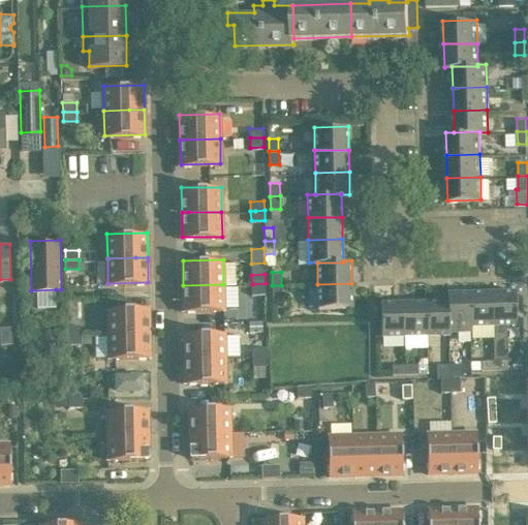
[(266,283),(252,284),(252,294),(266,292),(266,283)]
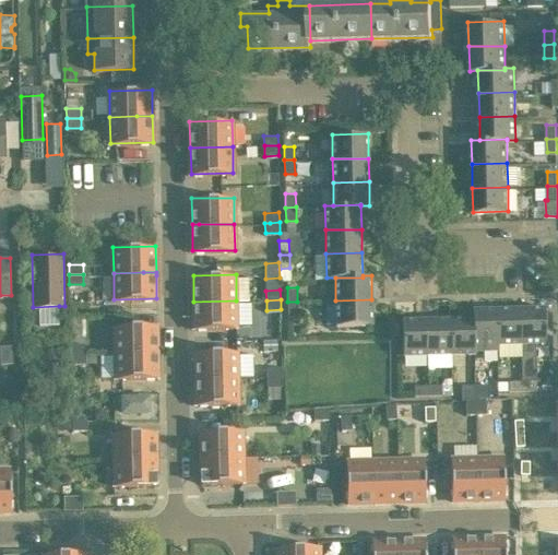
[(371,299),(335,300),(336,325),(372,323),(371,299)]
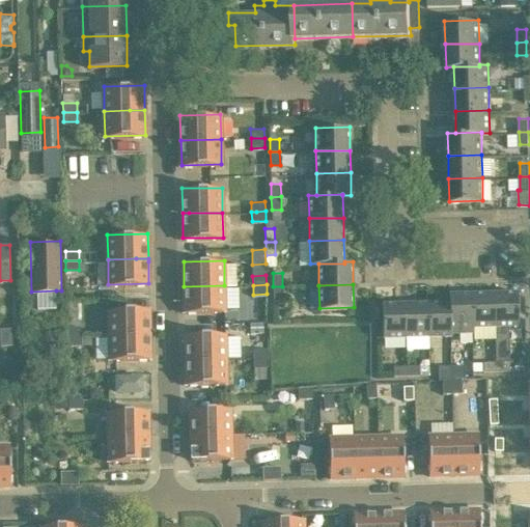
[(224,285),(184,286),(185,311),(225,310),(224,285)]
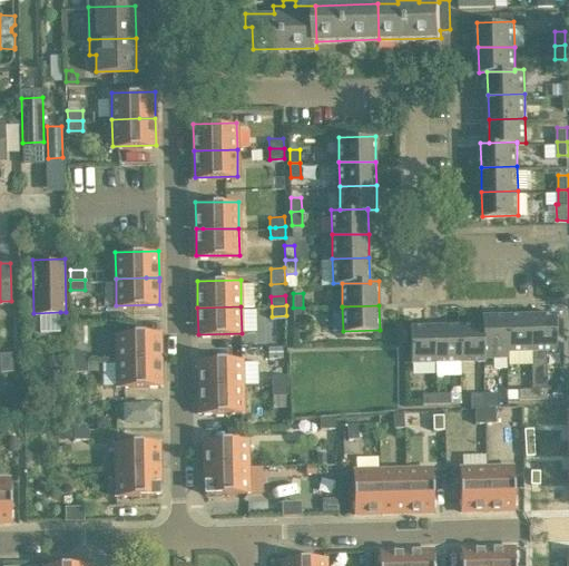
[(303,308),(293,308),(294,321),(304,321),(303,308)]
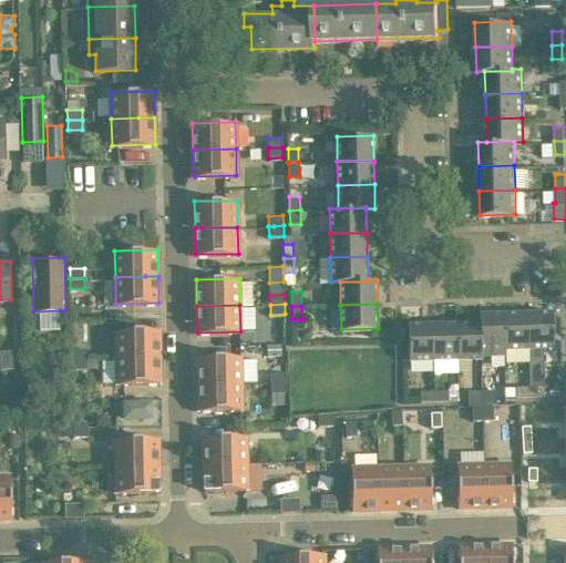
[(528,311),(530,347),(554,347),(553,310),(528,311)]
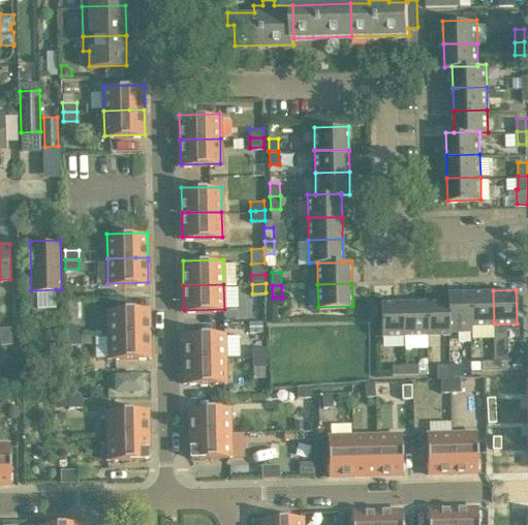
[(471,325),(471,290),(447,291),(447,300),(448,330),(449,330),(472,330),(471,325)]
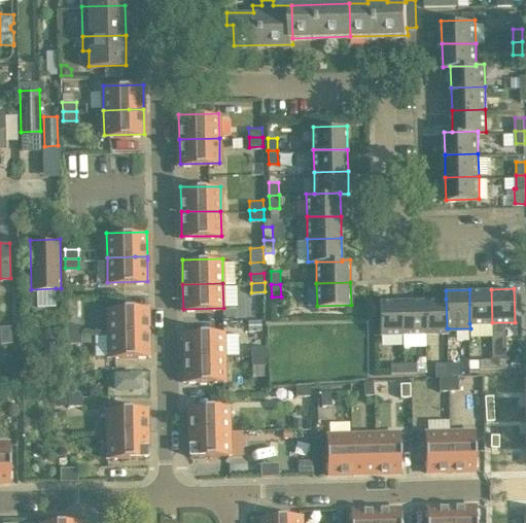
[(492,322),(491,289),(469,289),(469,323),(492,322)]
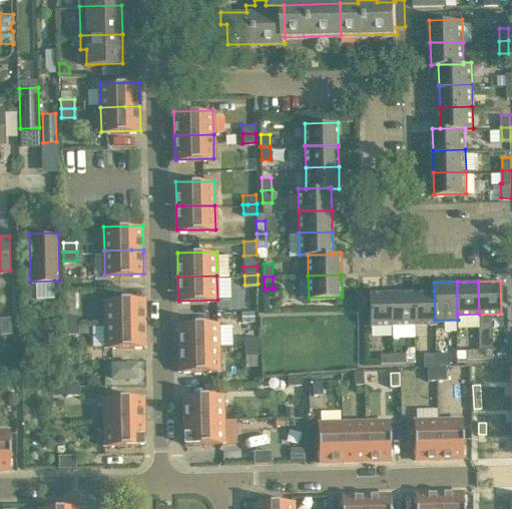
[(414,324),(413,291),(391,292),(392,324),(414,324)]
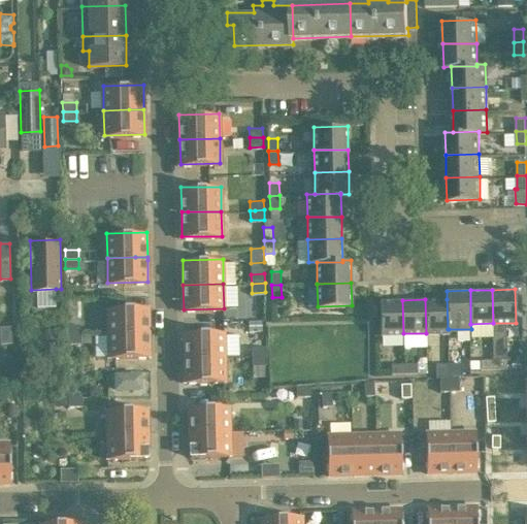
[(447,299),(425,299),(426,333),(449,332),(449,329),(448,329),(447,299)]
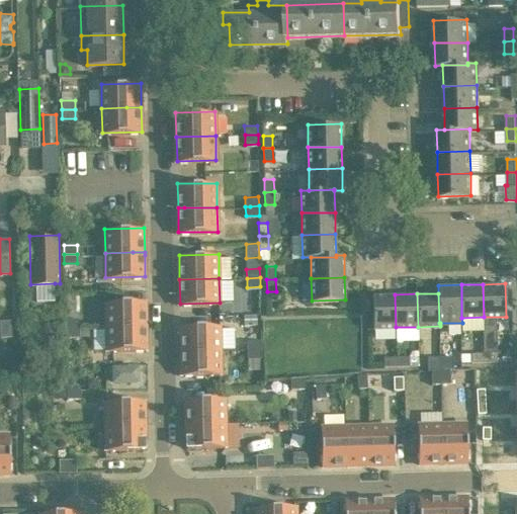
[(396,327),(395,294),(372,294),(372,313),(373,327),(373,328),(396,327)]
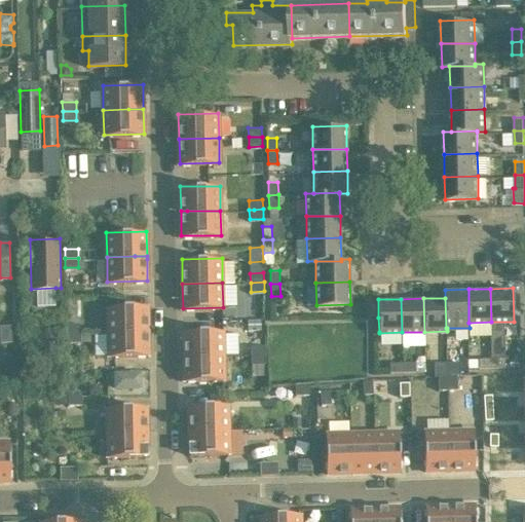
[(109,331),(148,330),(148,305),(108,306),(109,331)]
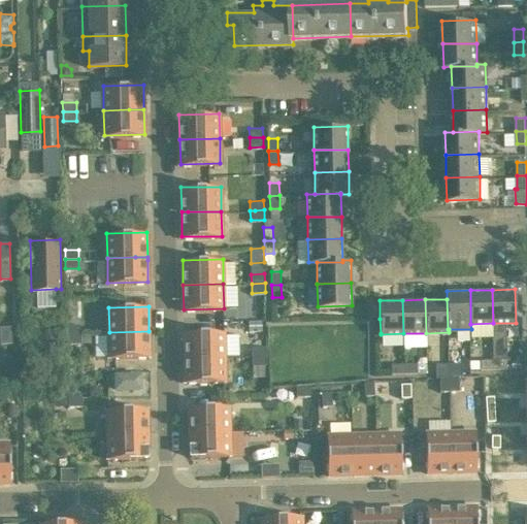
[(251,330),(264,329),(264,319),(251,320),(251,330)]
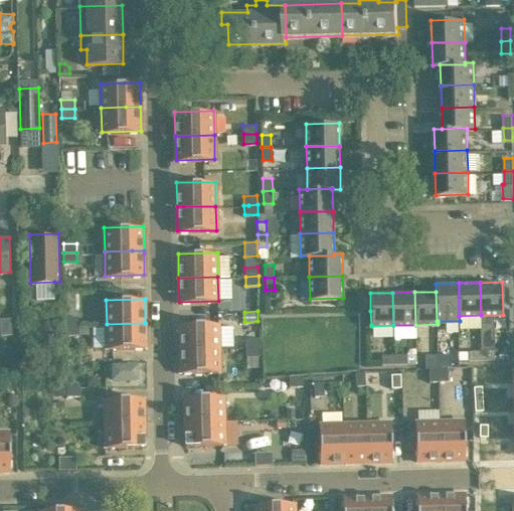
[(65,325),(78,324),(78,315),(65,316),(65,325)]
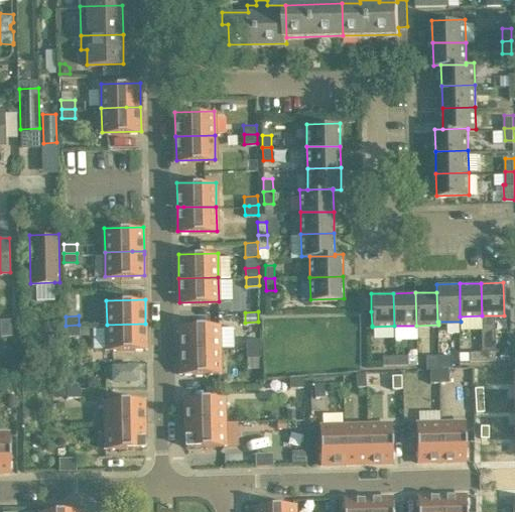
[(0,316),(0,334),(13,334),(11,316),(0,316)]
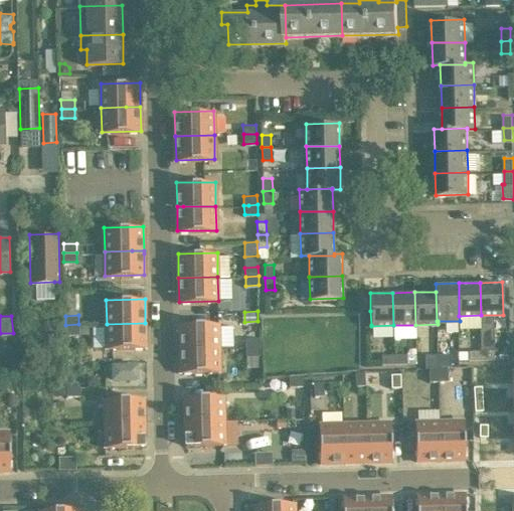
[(145,323),(107,324),(107,348),(146,347),(145,323)]
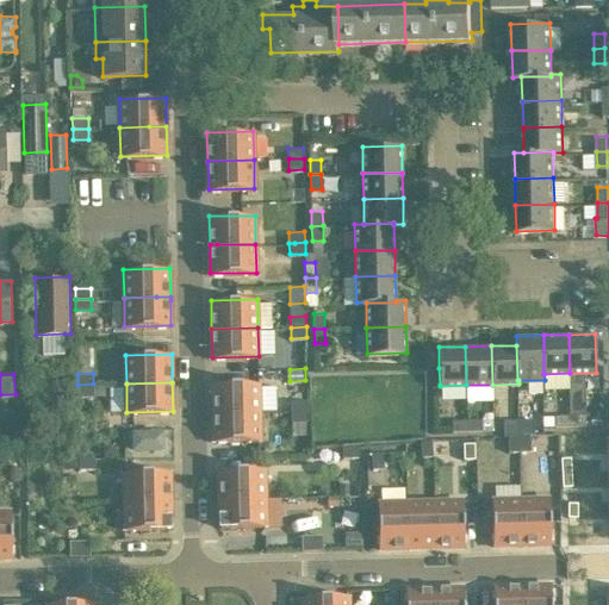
[(213,412),(260,411),(259,382),(212,384),(213,412)]
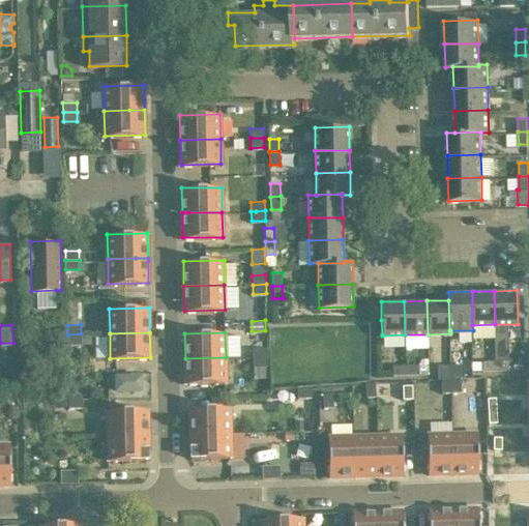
[(81,333),(67,334),(67,344),(82,343),(81,333)]
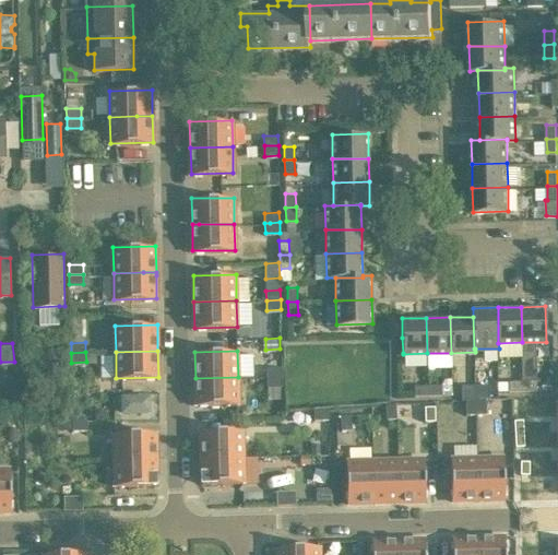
[(268,376),(282,376),(282,366),(268,366),(268,376)]
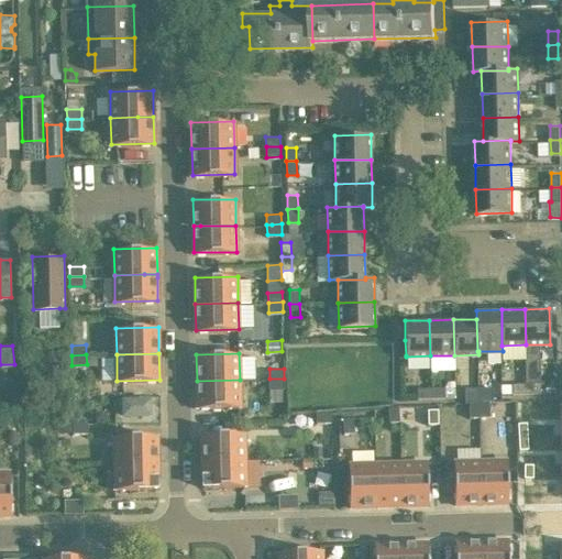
[(284,388),(284,379),(270,379),(270,388),(284,388)]
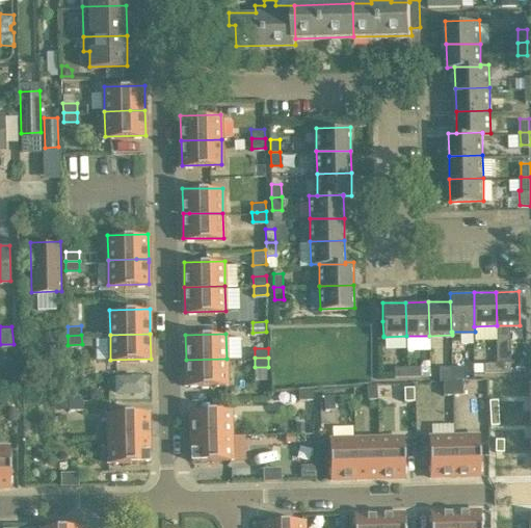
[(227,359),(186,360),(187,385),(227,384),(227,359)]
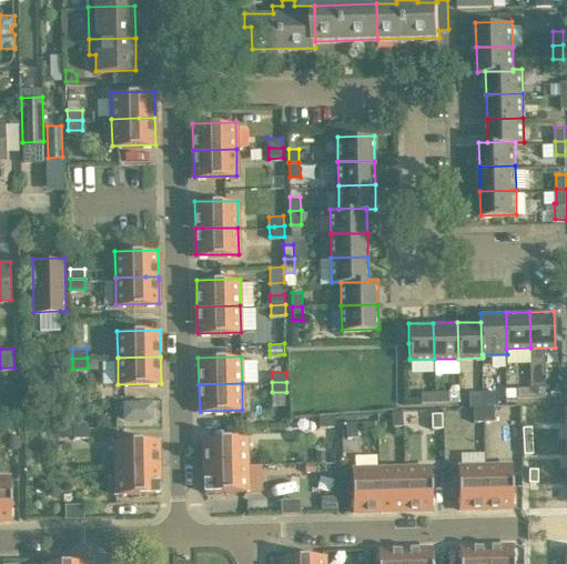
[(545,384),(530,385),(530,395),(545,395),(545,384)]
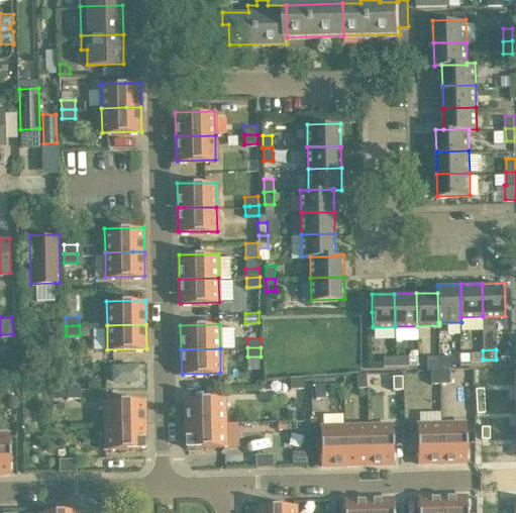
[(483,360),(483,350),(471,350),(471,360),(483,360)]
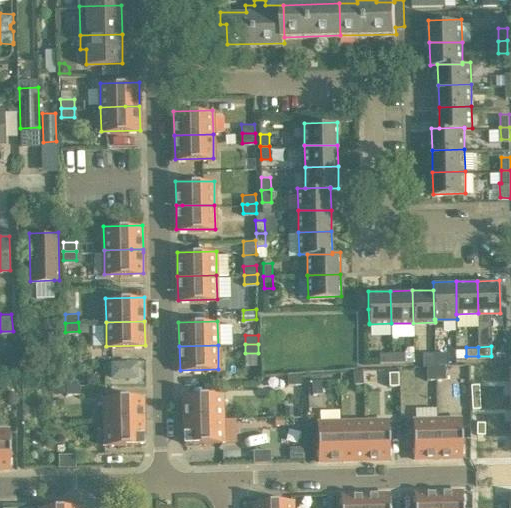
[(448,350),(435,351),(435,364),(448,364),(448,363),(448,350)]
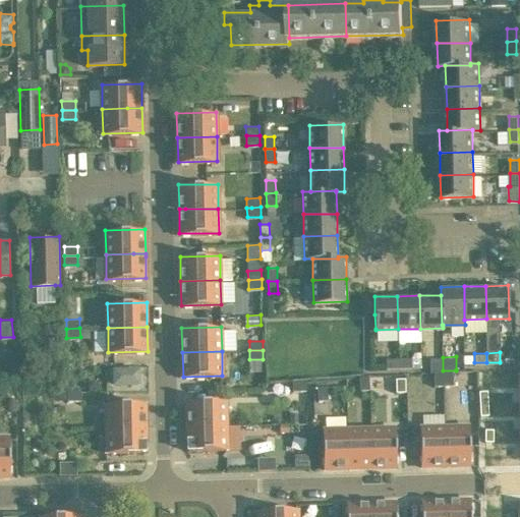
[(399,366),(399,357),(386,357),(387,366),(399,366)]
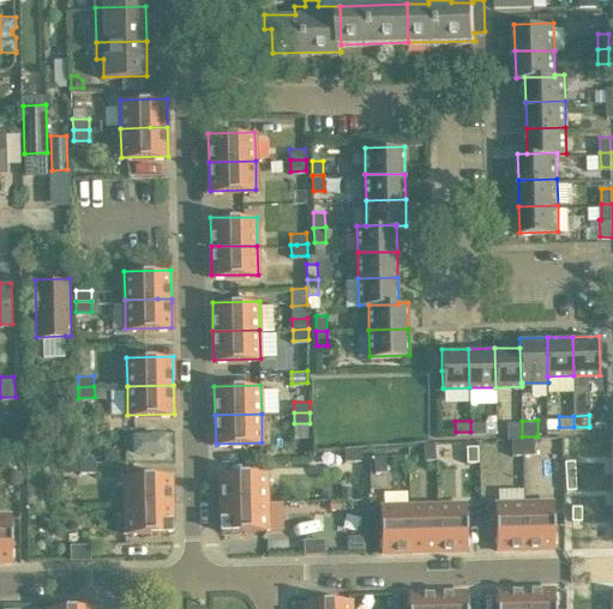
[(470,421),(470,432),(486,432),(486,421),(470,421)]
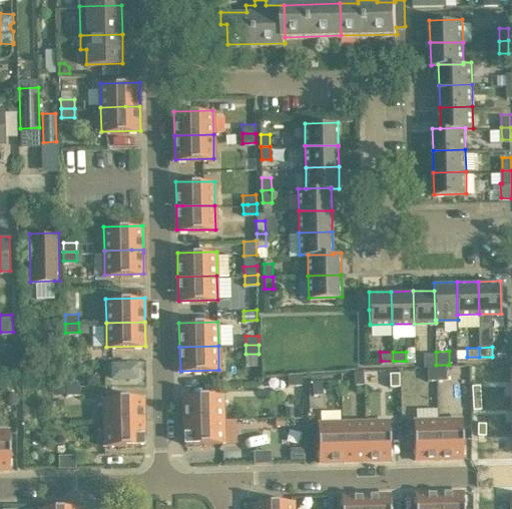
[(436,365),(436,352),(423,352),(424,366),(436,365)]
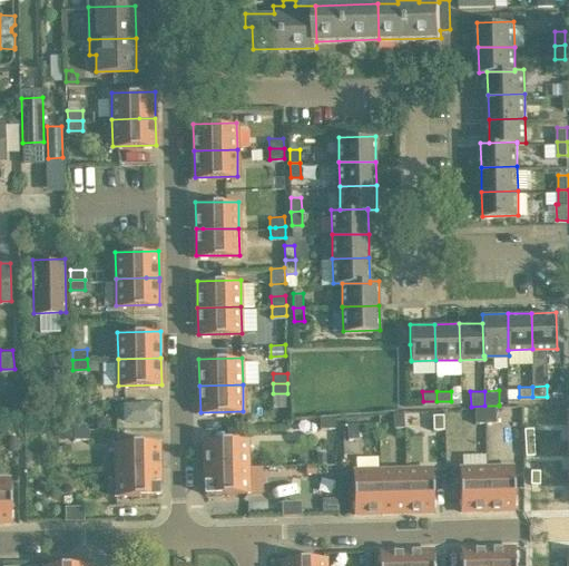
[(126,418),(151,418),(151,403),(126,405),(126,418)]
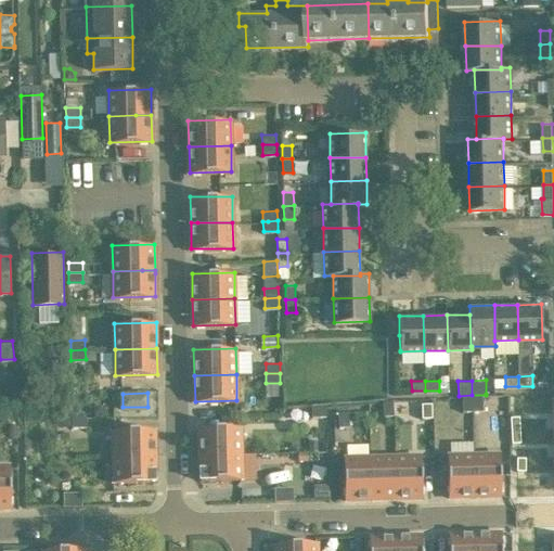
[(472,396),(473,410),(482,410),(482,395),(472,396)]
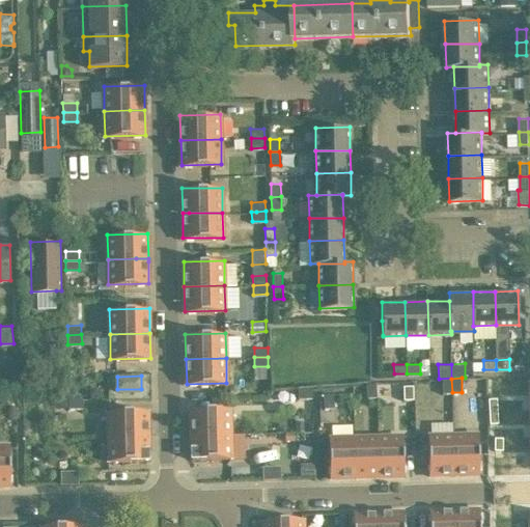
[(452,392),(451,379),(442,379),(443,392),(452,392)]
